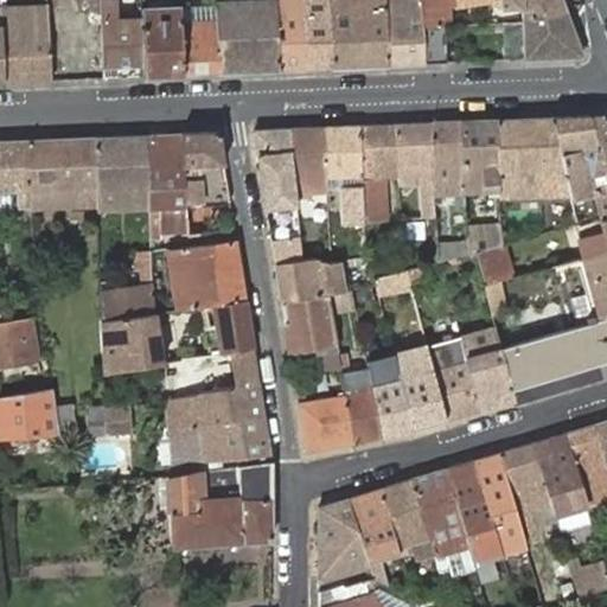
[(142,18),(142,8),(141,8),(136,8),(136,18),(128,18),(117,19),(117,14),(113,13),(112,0),(101,0),(104,66),(145,64),(142,18)]
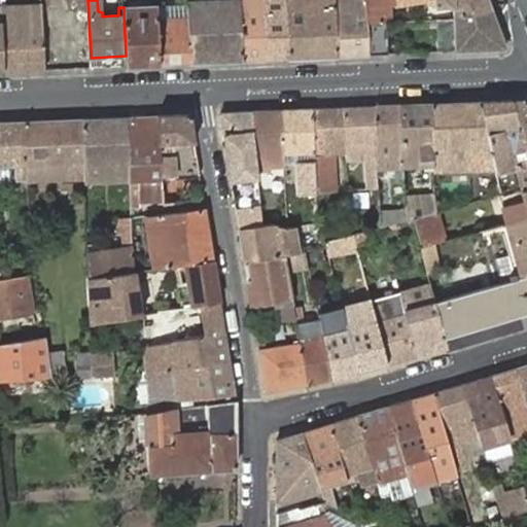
[(239,0),(197,0),(187,0),(187,4),(188,15),(191,63),(242,61),(239,0)]
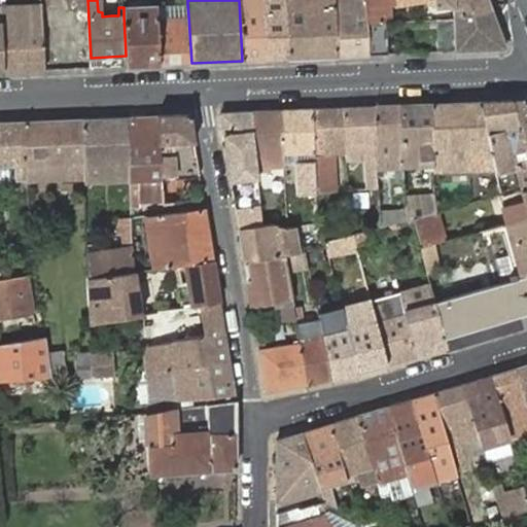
[(262,0),(239,0),(242,61),(266,60),(262,0)]
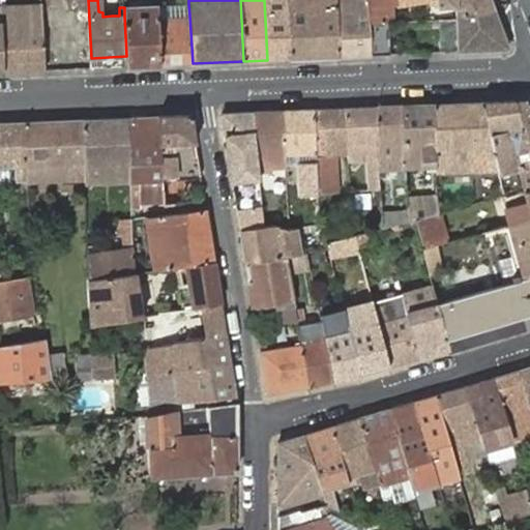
[(287,0),(264,0),(267,60),(291,59),(287,0)]
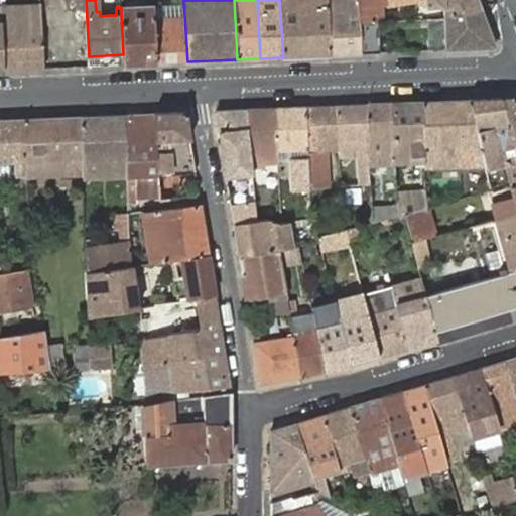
[(331,55),(327,0),(279,0),(283,57),(331,55)]
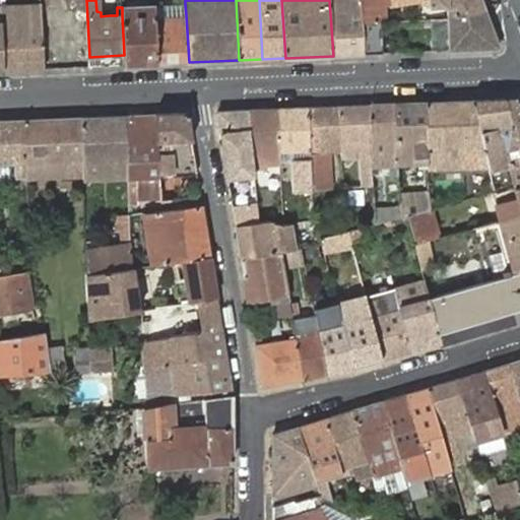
[(329,0),(333,56),(364,54),(362,22),(361,0),(329,0)]
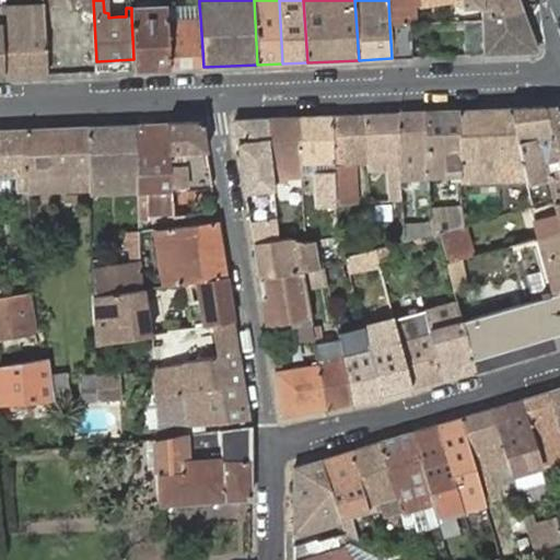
[(388,0),(389,24),(411,23),(417,23),(417,15),(416,0),(419,0),(388,0)]
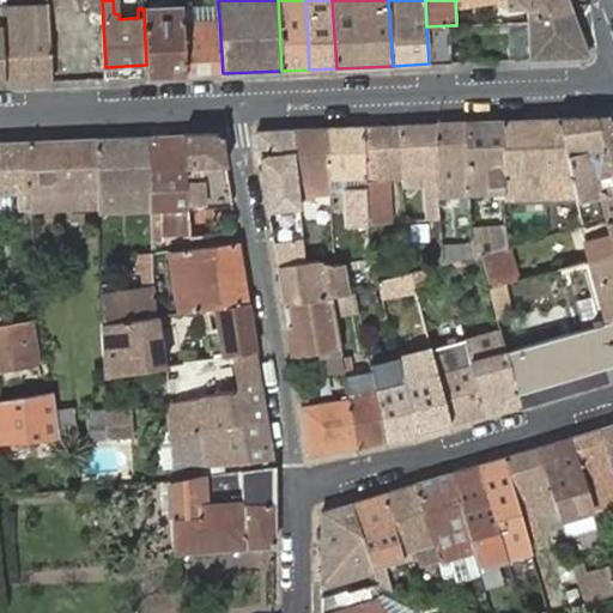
[(575,20),(568,0),(486,0),(491,8),(515,8),(528,8),(528,16),(529,23),(575,20)]
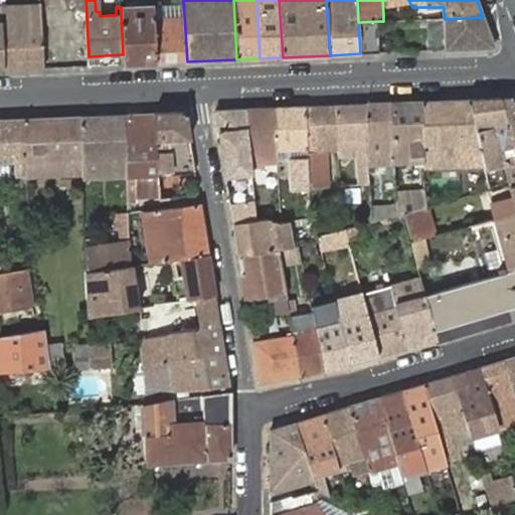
[(176,16),(154,17),(155,63),(187,61),(184,15),(183,4),(176,4),(176,16)]
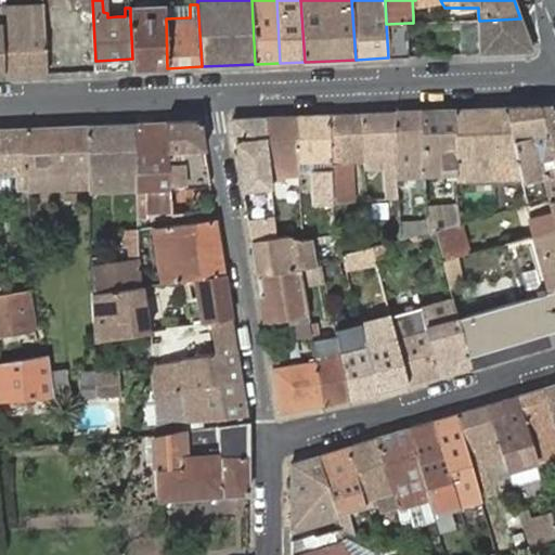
[(43,5),(0,8),(3,76),(47,74),(43,5)]
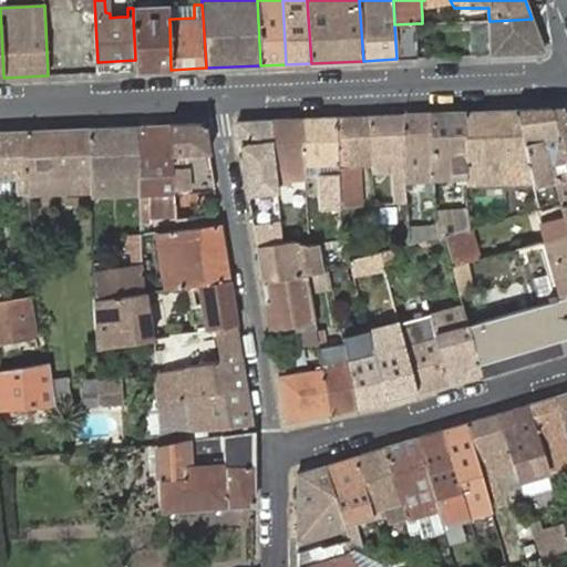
[(169,19),(168,7),(133,8),(133,17),(135,60),(135,71),(171,70),(169,19)]
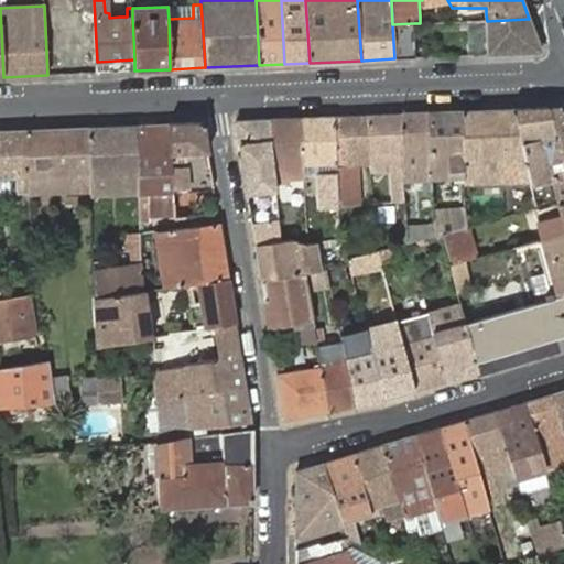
[(541,51),(529,19),(487,21),(486,21),(488,54),(540,53),(541,51)]
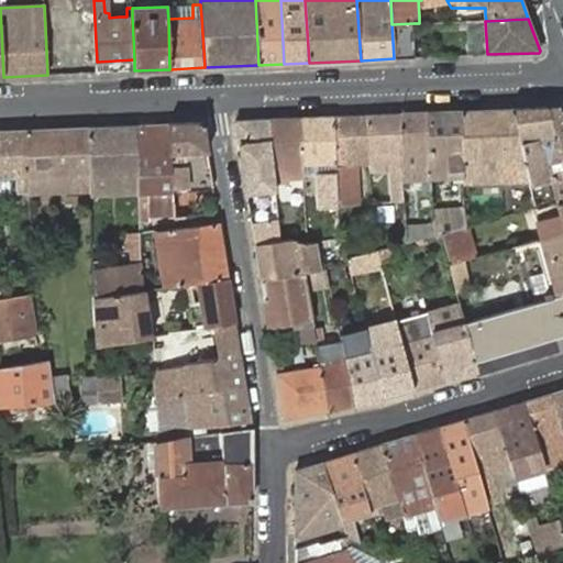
[(468,55),(487,54),(485,21),(467,21),(468,55)]
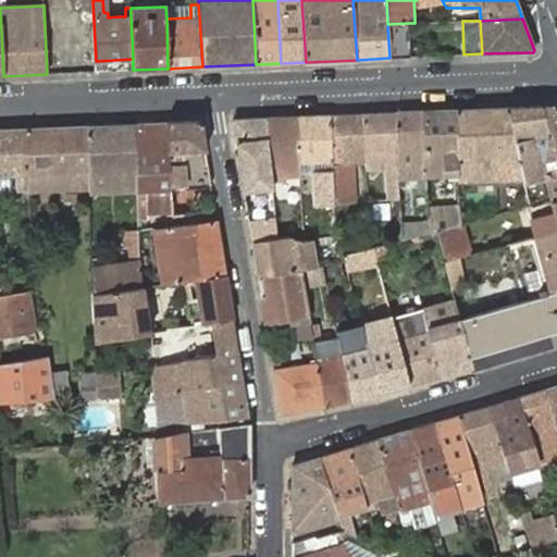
[(387,24),(390,58),(410,58),(409,23),(387,24)]
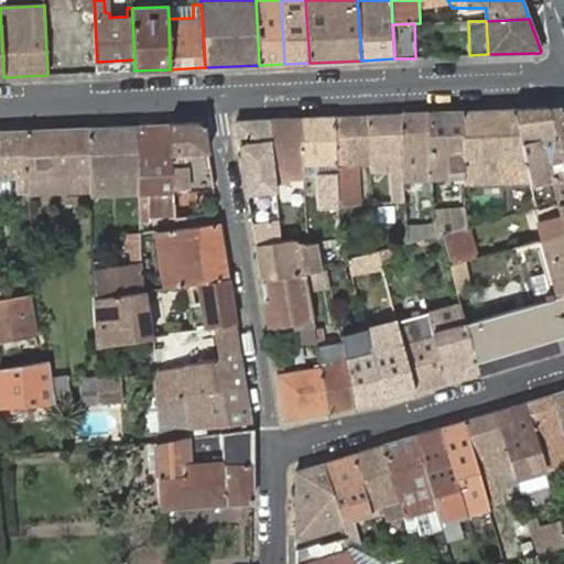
[(555,134),(548,107),(513,109),(530,182),(535,208),(545,205),(557,202),(549,163),(550,162),(554,134),(555,134)]
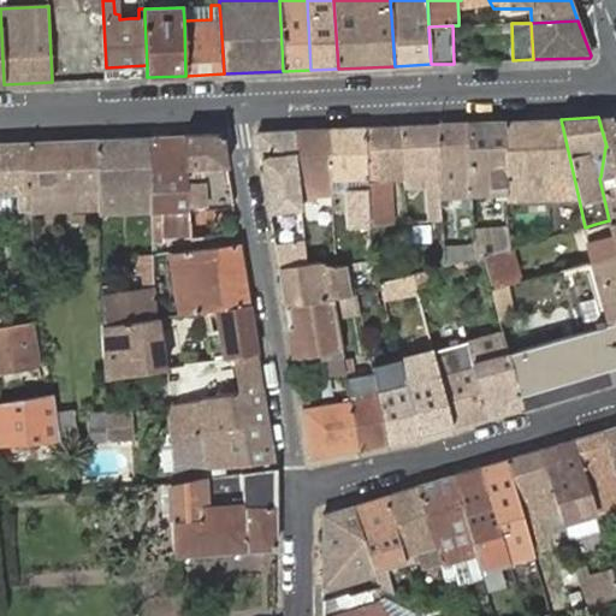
[(612,117),(598,117),(606,147),(605,147),(600,177),(599,178),(609,220),(615,218),(615,122),(615,118),(612,117)]
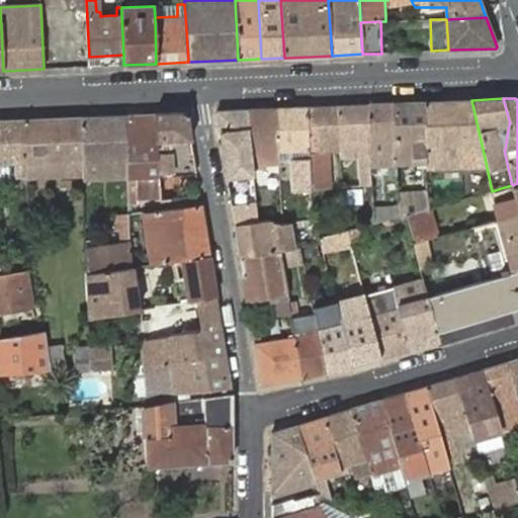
[(487,167),(471,100),(424,102),(427,166),(427,169),(487,167)]
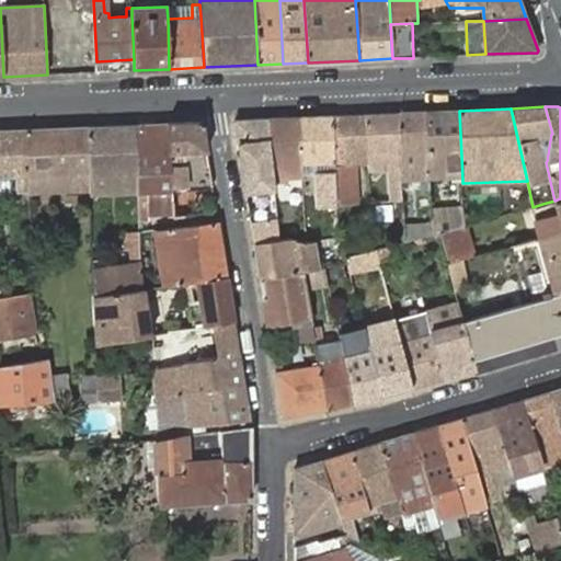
[(462,180),(459,111),(425,112),(428,172),(443,171),(444,180),(462,180)]
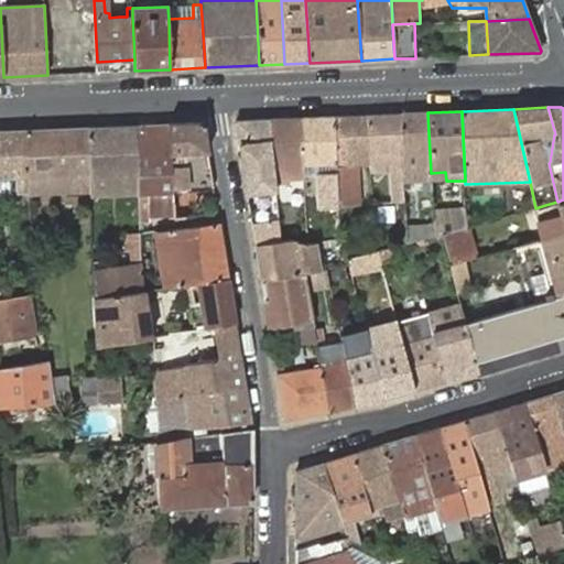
[(431,173),(427,112),(400,114),(403,169),(404,188),(411,188),(410,181),(423,181),(423,192),(432,192),(431,173)]
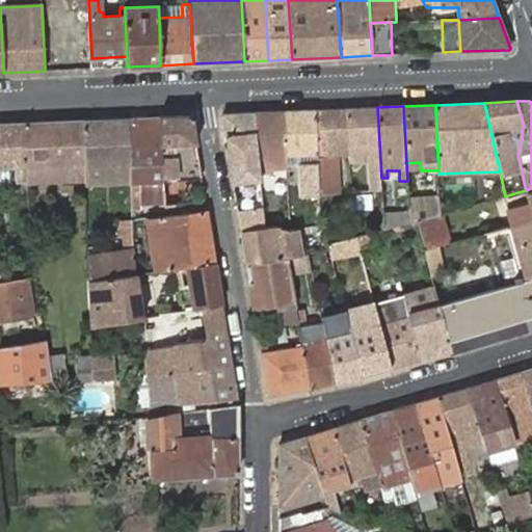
[(380,159),(377,107),(346,109),(350,155),(350,161),(370,160),(372,190),(381,189),(381,180),(381,178),(380,159)]
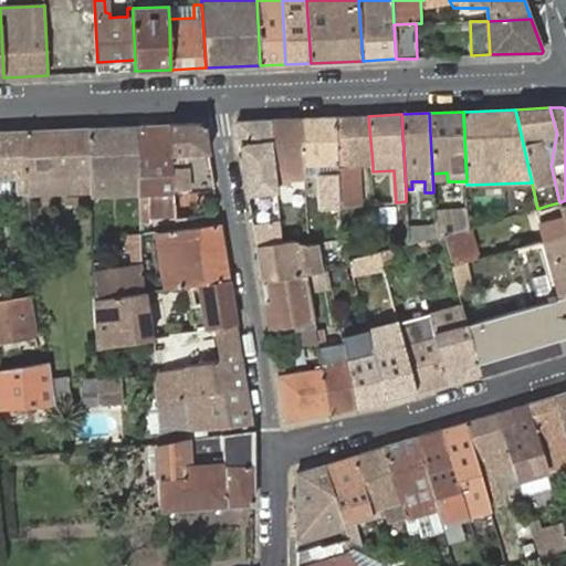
[(373,165),(368,116),(335,117),(338,167),(339,202),(338,202),(339,208),(363,205),(360,166),(373,165)]
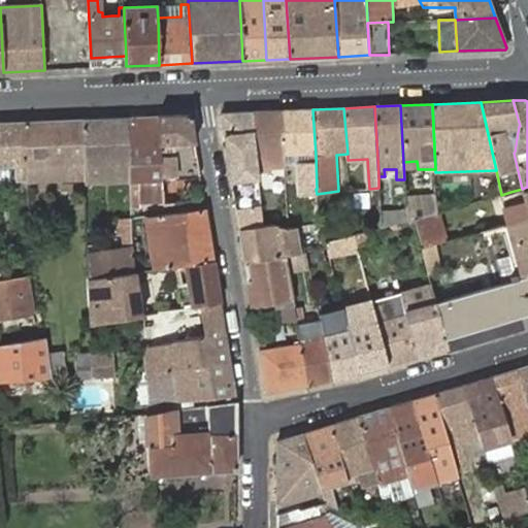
[(316,156),(312,109),(283,110),(285,163),(298,162),(300,195),(317,194),(316,189),(317,189),(316,156)]
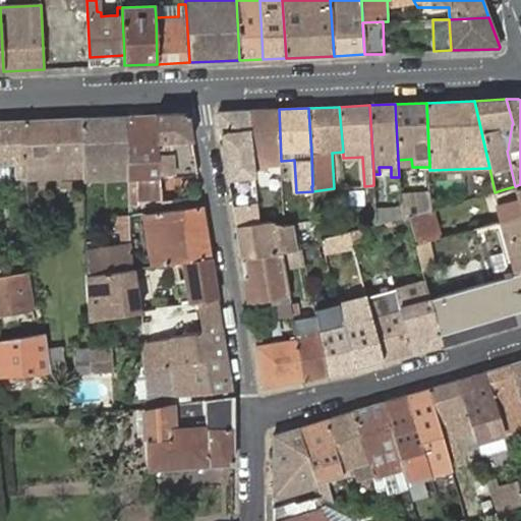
[(281,161),(279,109),(249,111),(254,165),(281,164),(281,161)]
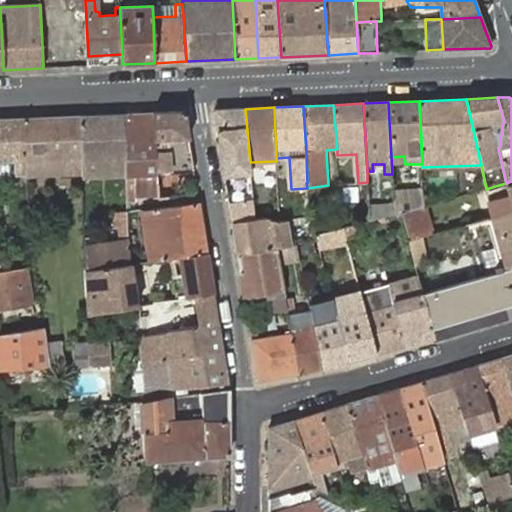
[(250,162),(245,109),(215,110),(214,111),(225,176),(250,173),(250,162)]
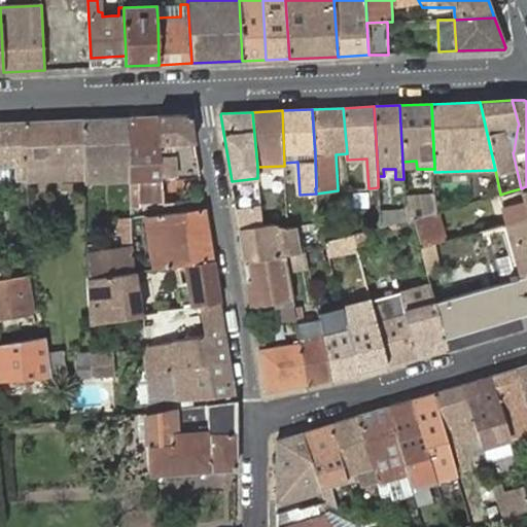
[(163,178),(200,174),(190,115),(189,114),(159,116),(163,178)]
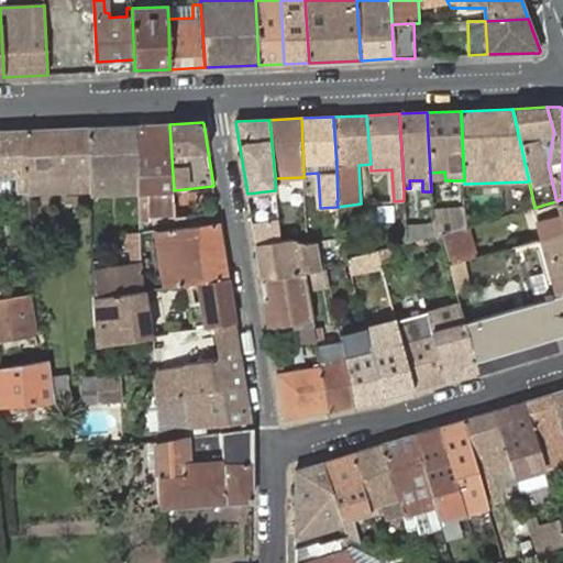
[(175,218),(174,190),(169,124),(136,125),(139,190),(140,222),(151,222),(150,218),(150,209),(168,208),(168,218),(175,218)]
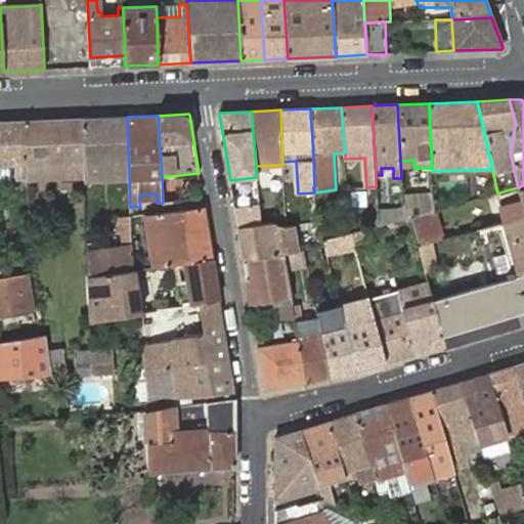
[(129,177),(127,117),(81,119),(84,177),(84,179),(94,179),(93,164),(120,163),(120,178),(129,177)]
